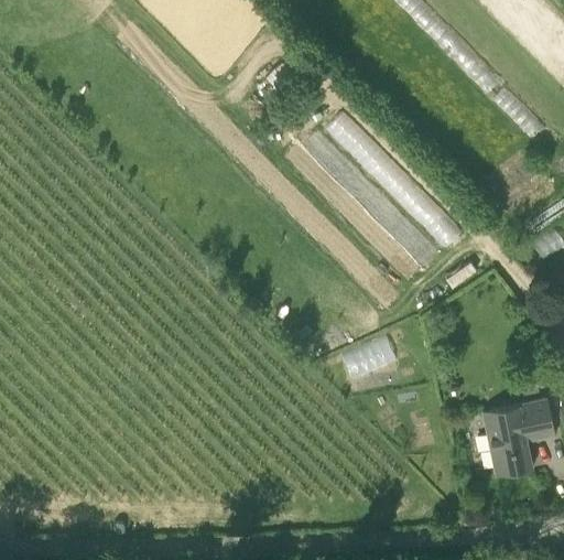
[(380,150),(344,112),(327,128),(364,165),(380,150)]
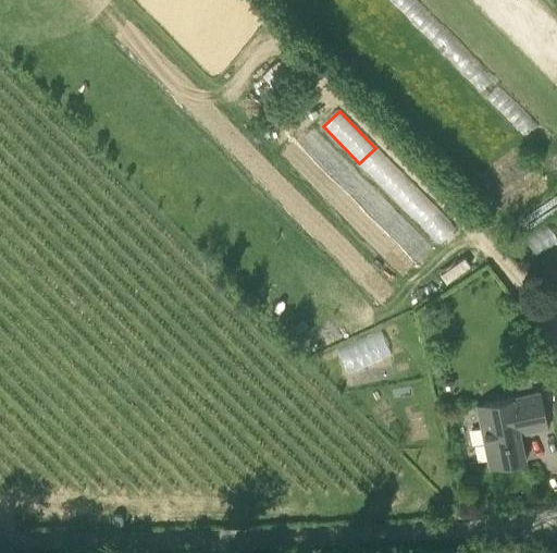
[(413,188),(408,195),(423,206),(412,220),(444,243),(459,223),(413,188)]
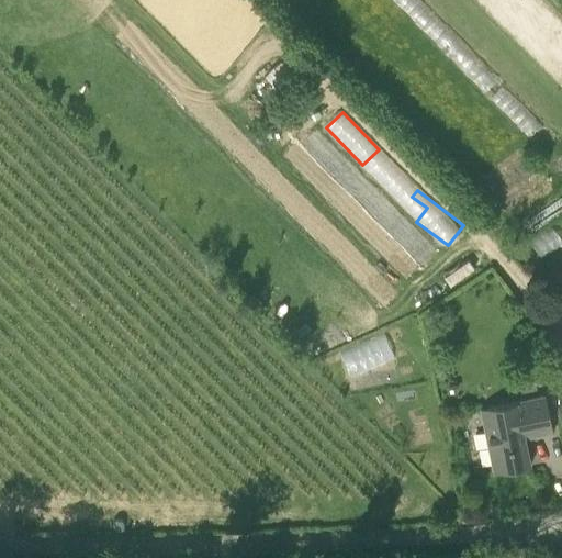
[(355,390),(396,381),(391,355),(349,365),(355,390)]
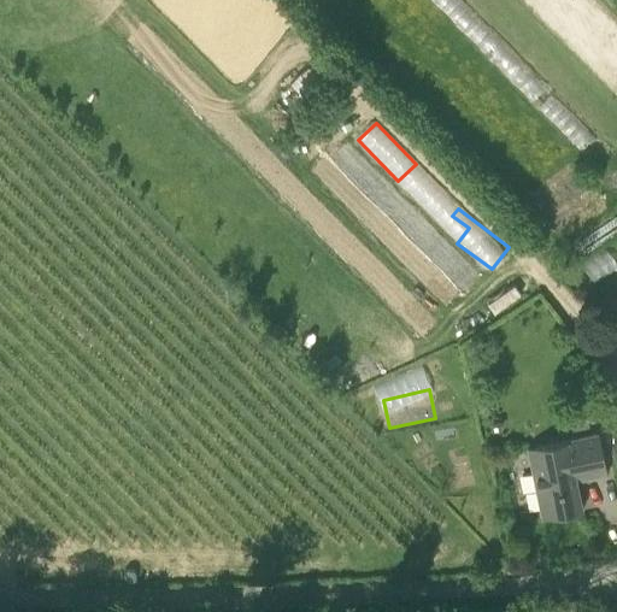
[(542,523),(582,515),(576,484),(607,478),(599,439),(528,454),(542,523)]
